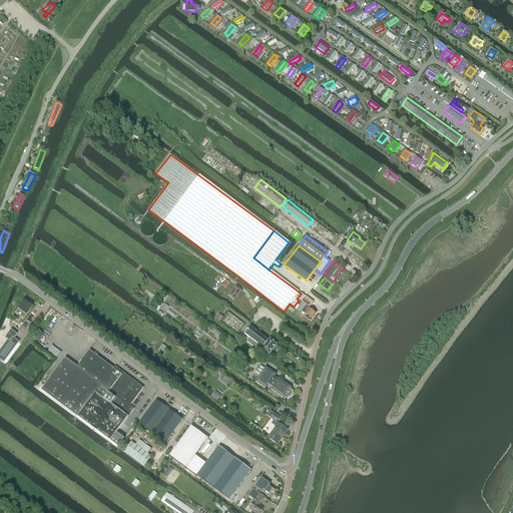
[(235,287),(228,296),(234,301),(241,292),(235,287)]
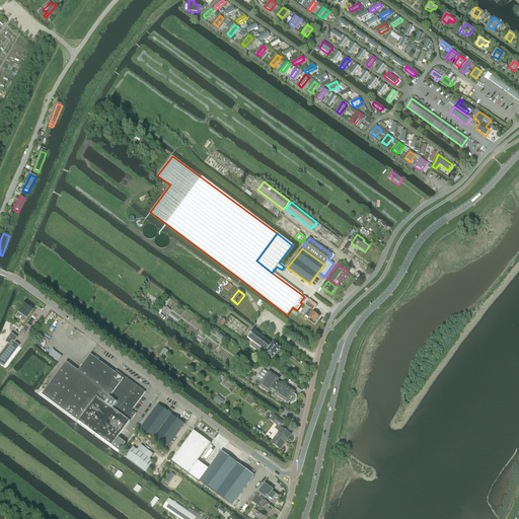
[(297,310),(296,311),(300,313),(305,306),(305,305),(308,300),(304,297),(300,302),(302,303),(297,310)]
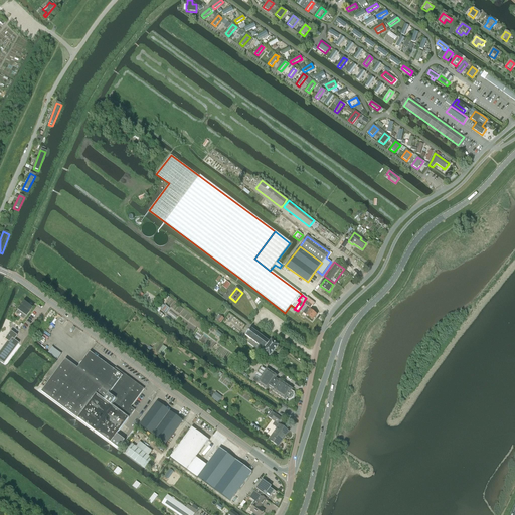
[(315,304),(307,298),(303,303),(310,309),(315,304)]
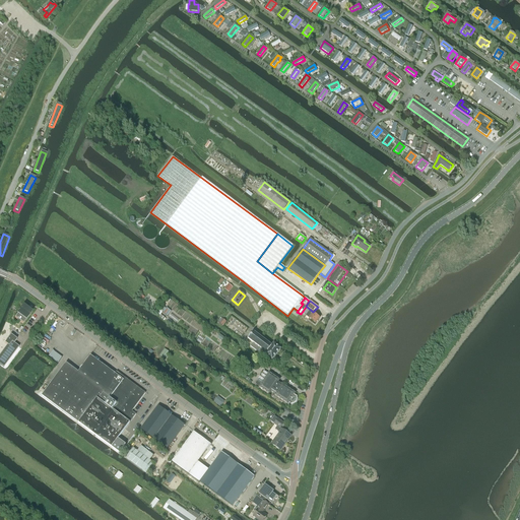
[(23,324),(33,312),(28,310),(29,309),(27,307),(26,308),(23,306),(14,318),(23,324)]
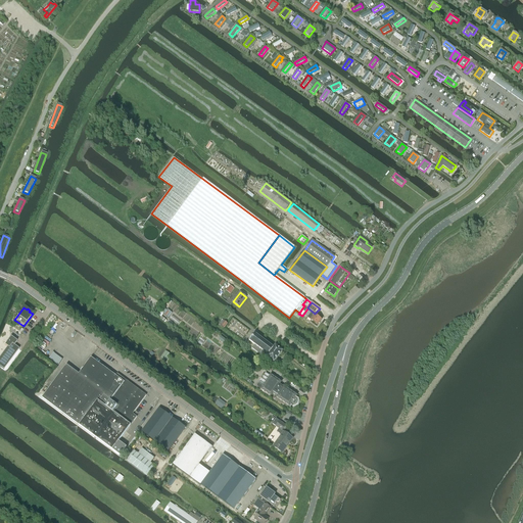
[(318,326),(322,320),(320,319),(322,317),(318,314),(316,316),(312,313),(307,318),(318,326)]
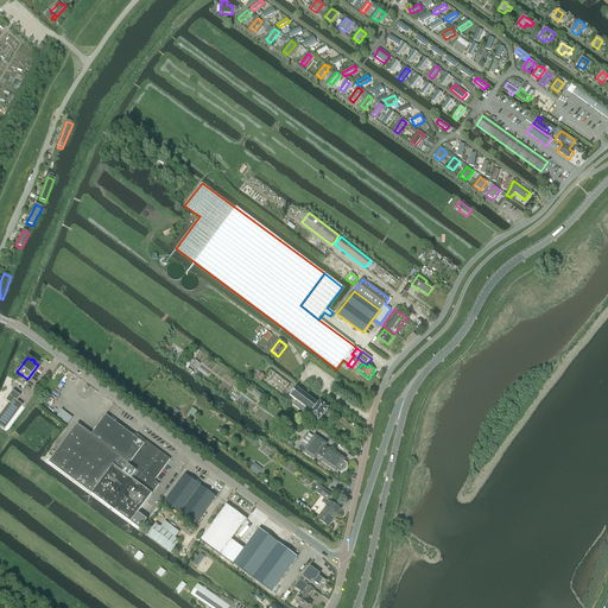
[(259,372),(254,378),(260,381),(265,375),(259,372)]
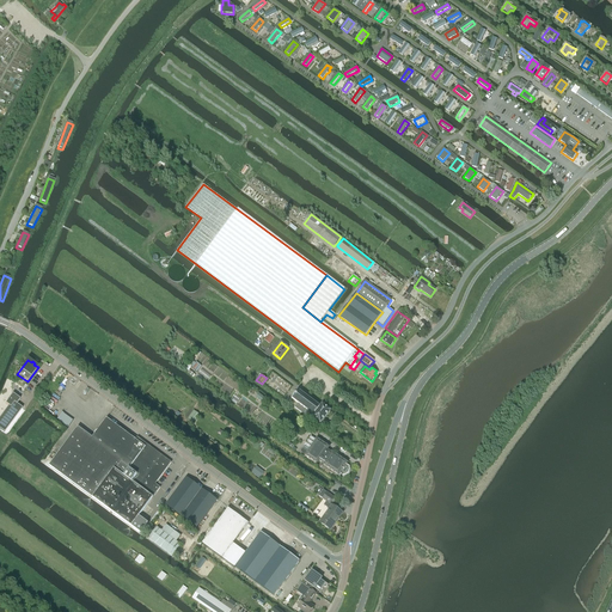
[(294,396),(292,399),(298,403),(294,408),(295,409),(305,415),(311,420),(312,418),(320,407),(299,391),(297,393),(294,392),(293,395),(294,396)]
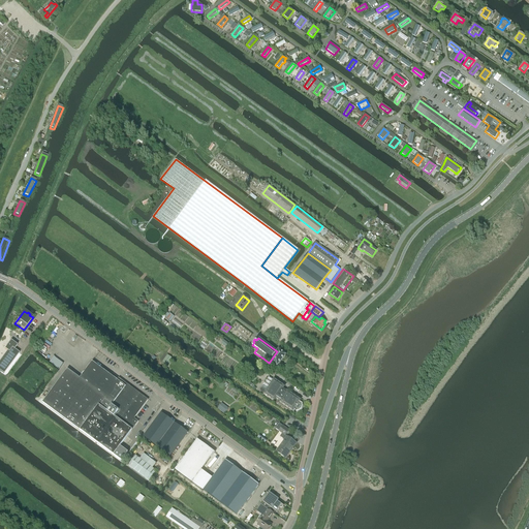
[(18,345),(17,345),(12,342),(10,341),(9,342),(4,349),(7,351),(0,361),(0,371),(4,374),(20,353),(14,349),(18,345)]
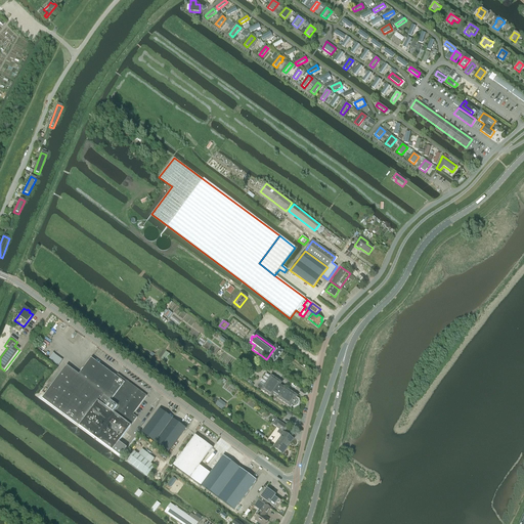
[(274,348),(267,358),(274,363),(284,352),(276,346),(274,348)]
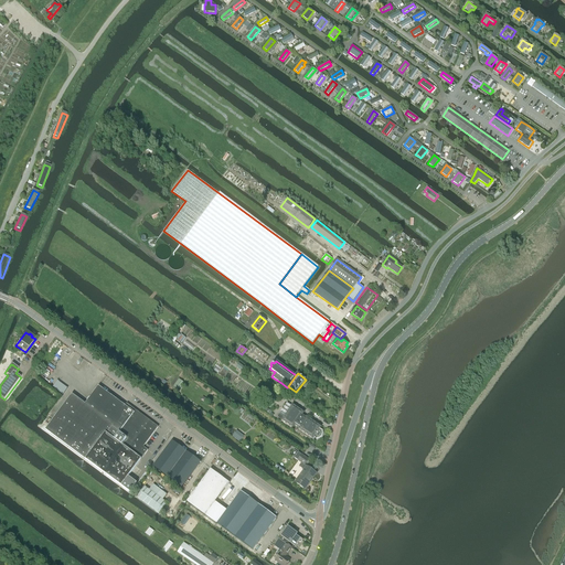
[(179,379),(173,387),(177,390),(182,381),(179,379)]
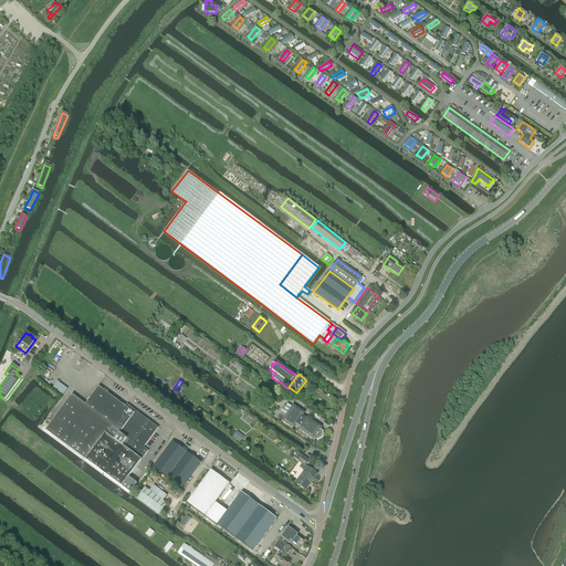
[(148,451),(144,448),(158,428),(127,405),(125,407),(98,387),(85,405),(72,395),(45,431),(130,493),(137,484),(128,478),(148,451)]
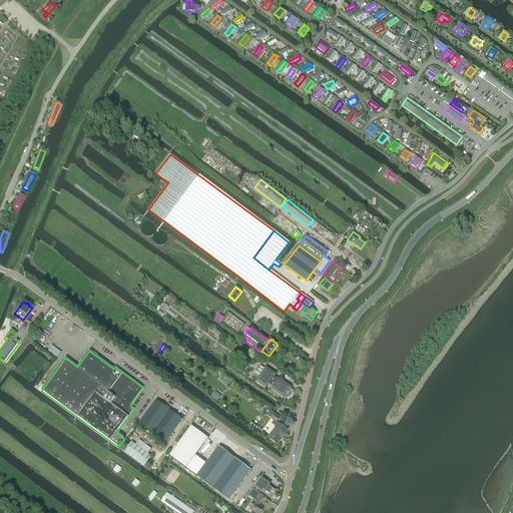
[(266,369),(261,366),(251,379),(257,382),(255,383),(267,390),(268,387),(272,389),(271,390),(284,399),(285,398),(288,400),(291,399),(293,397),(295,394),(294,391),(291,389),(292,388),(279,379),(278,380),(275,378),(276,375),(266,368),(266,369)]
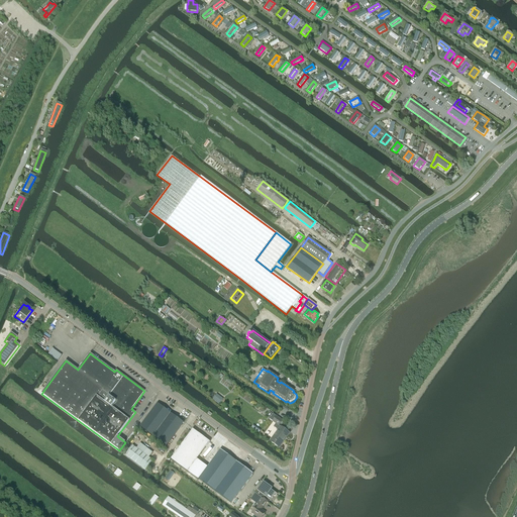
[(216,395),(213,400),(219,405),(223,400),(216,395)]
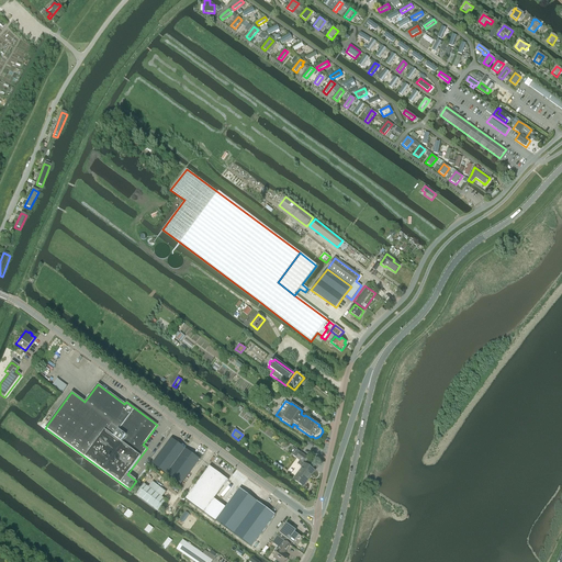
[(186,449),(184,448),(171,439),(153,464),(167,475),(186,449)]
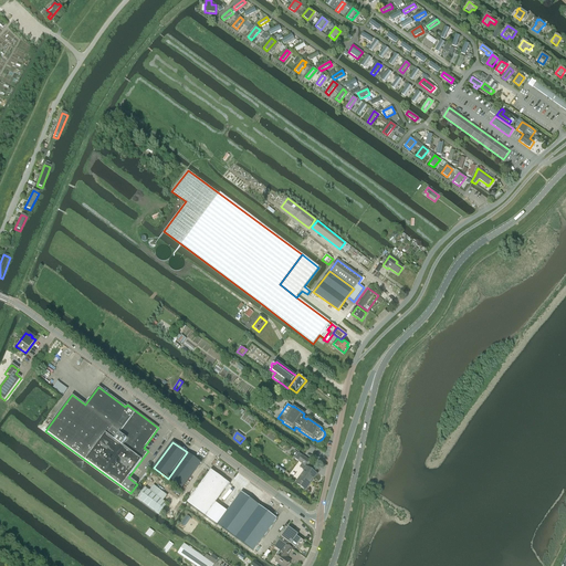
[(187,452),(168,479),(182,489),(201,463),(187,452)]
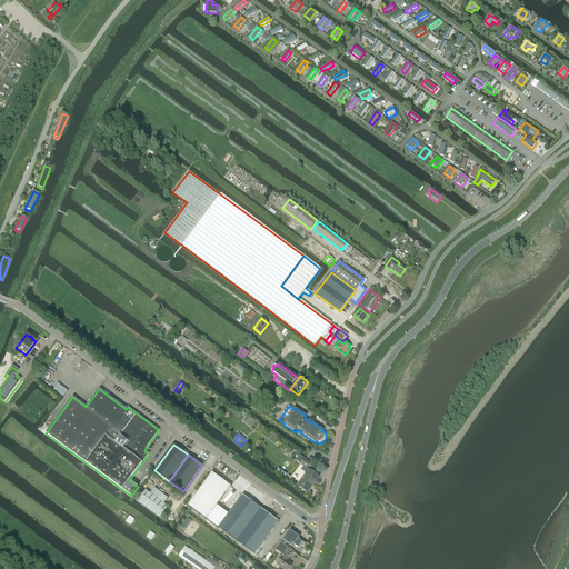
[(300,456),(297,461),(300,463),(303,467),(307,469),(310,463),(305,459),(300,456)]
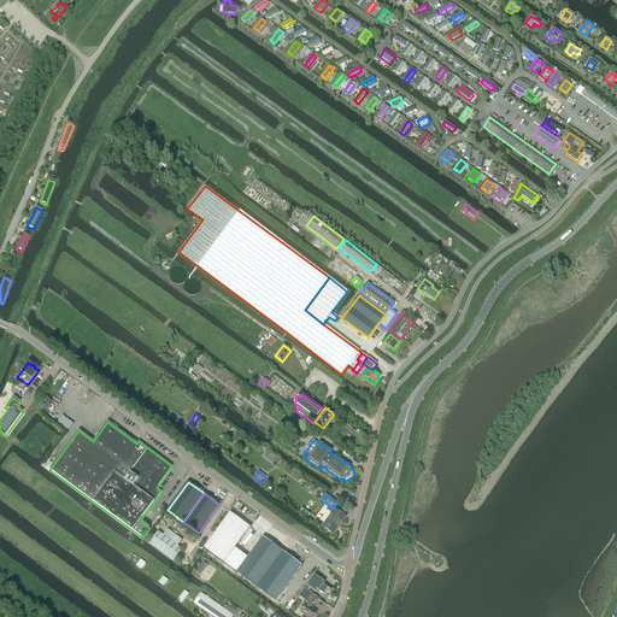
[(331,513),(322,527),(333,535),(335,532),(346,517),(335,510),(334,510),(333,509),(329,506),(327,510),(331,513)]
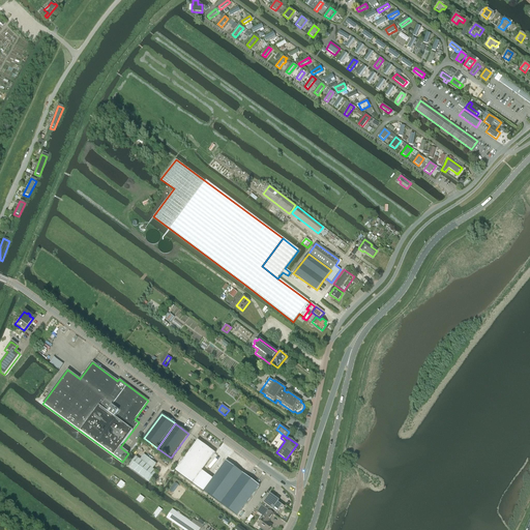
[(131,454),(134,450),(142,440),(139,439),(129,452),(131,454)]
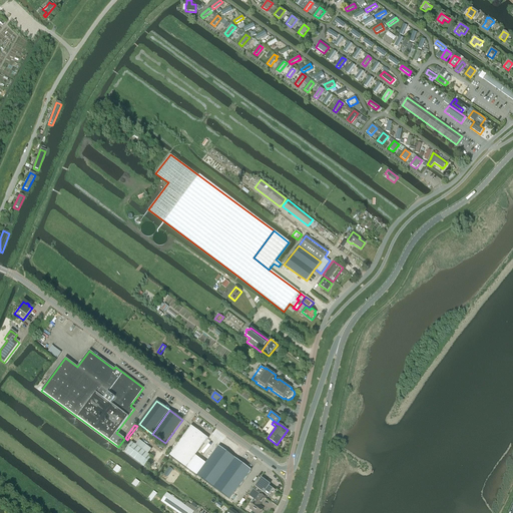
[(191,427),(169,456),(186,469),(191,473),(200,460),(195,456),(208,439),(191,427)]
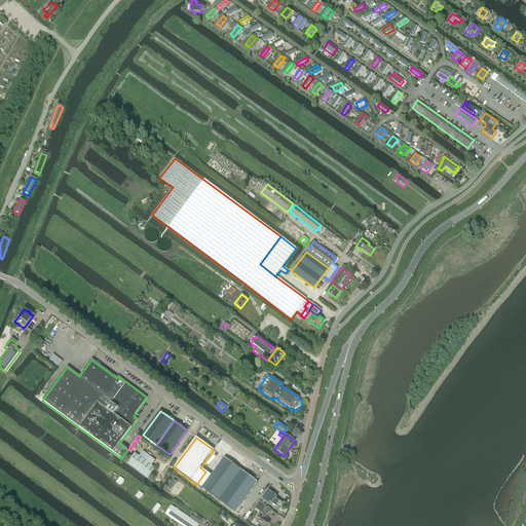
[(135,454),(127,463),(133,467),(148,479),(155,470),(151,466),(147,462),(150,458),(143,452),(139,457),(135,454)]
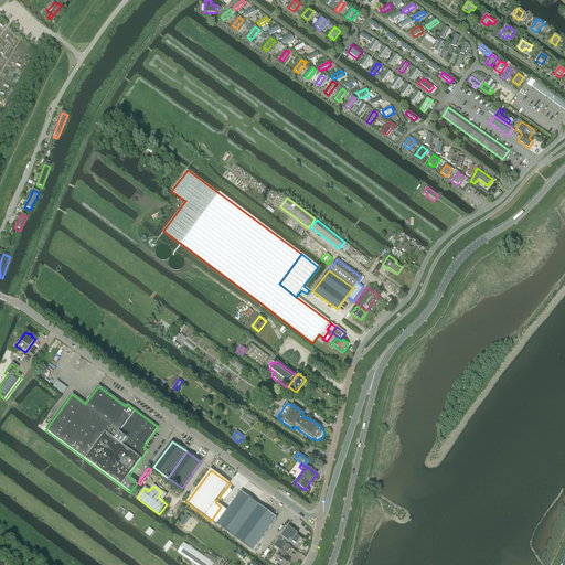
[(221,507),(211,521),(216,524),(235,537),(258,505),(241,492),(226,511),(221,507)]
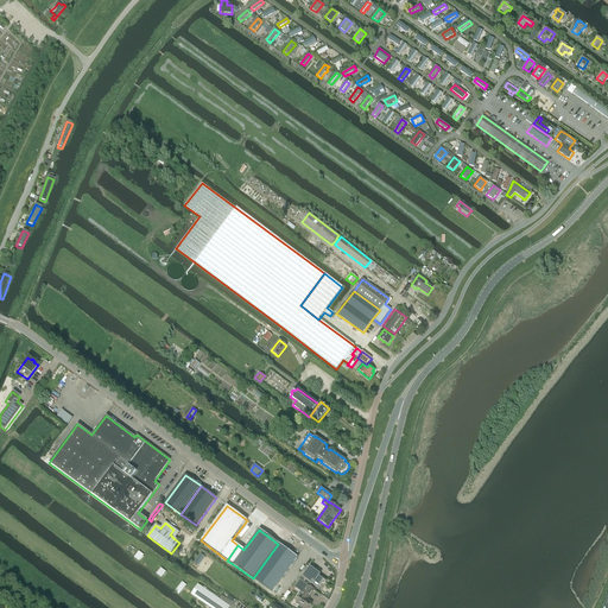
[(290,550),(289,551),(278,544),(253,578),(272,593),(298,558),(292,553),(292,552),(290,550)]
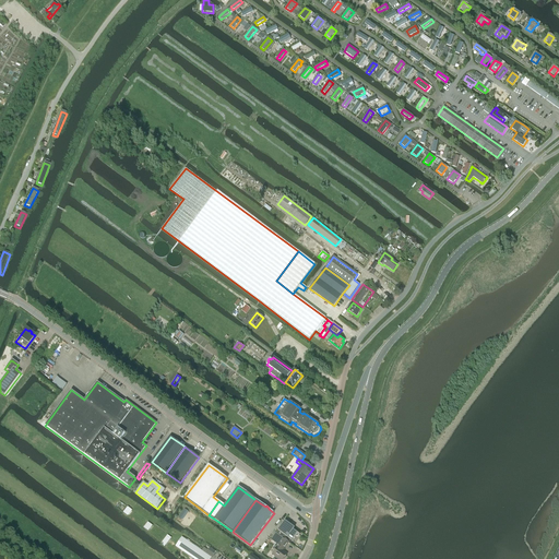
[(277,531),(276,533),(285,539),(287,537),(292,542),(295,536),(297,537),(298,537),(299,535),(293,530),(294,530),(294,528),(285,521),(277,531)]
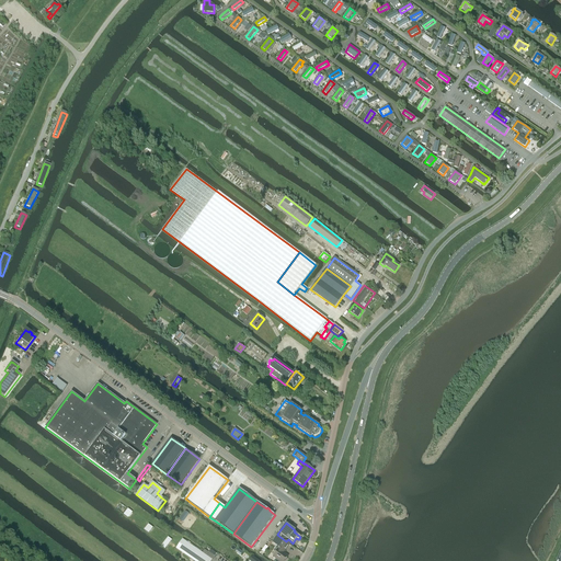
[(145,530),(149,534),(153,527),(149,524),(145,530)]
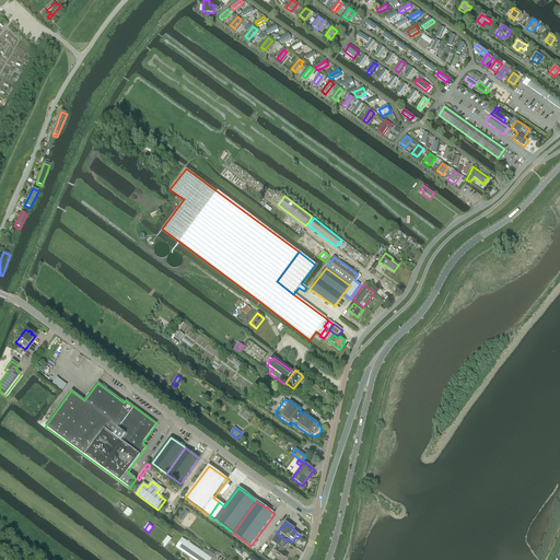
[(277,534),(271,541),(272,541),(277,545),(283,549),(288,543),(289,543),(286,540),(277,534)]
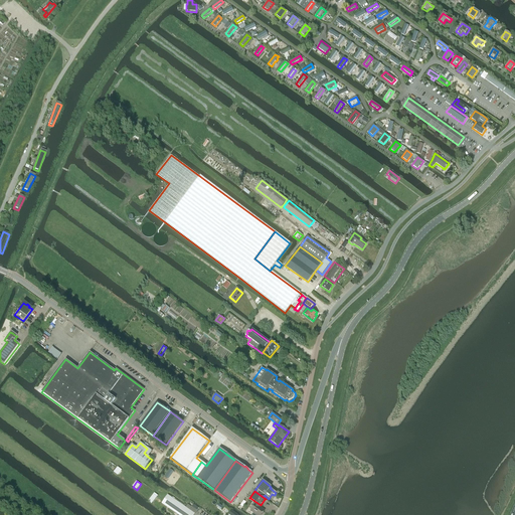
[(162,504),(178,514),(193,514),(194,514),(168,495),(162,504)]
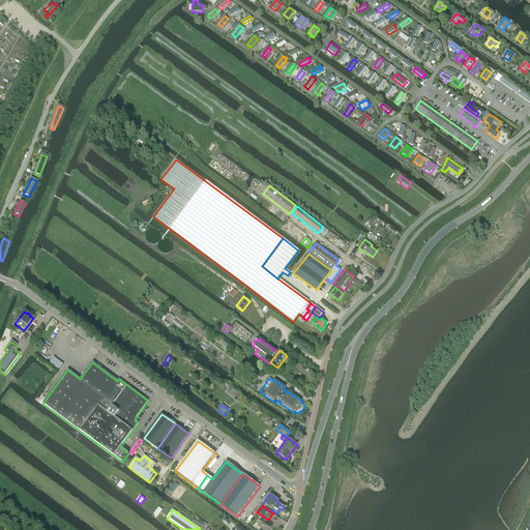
[(260,522),(258,526),(263,529),(269,529),(271,528),(271,527),(272,526),(267,523),(269,521),(268,520),(262,516),(261,518),(258,521),(260,522)]
